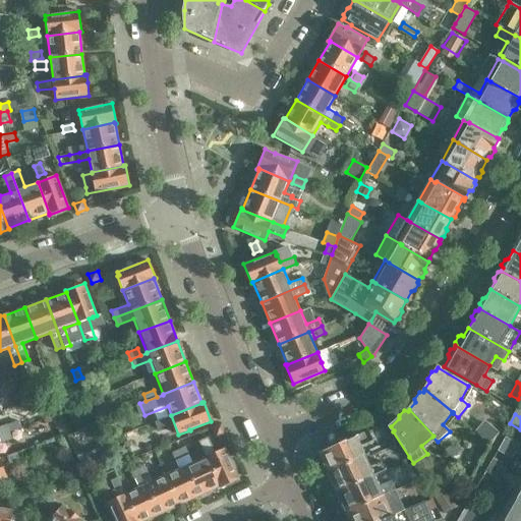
[(163,418),(154,421),(157,428),(166,425),(163,418)]
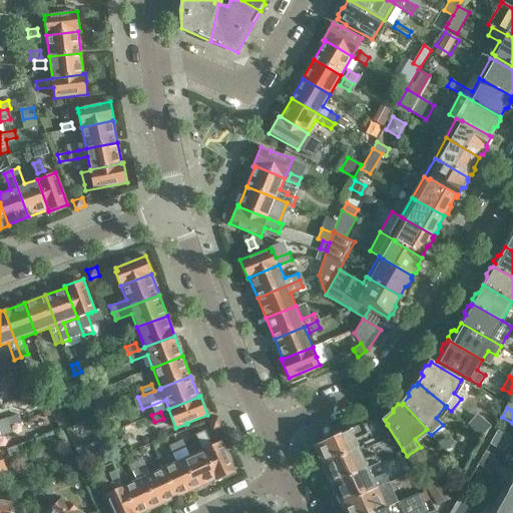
[(0,428),(9,425),(15,423),(13,417),(7,419),(6,417),(0,419),(0,428)]
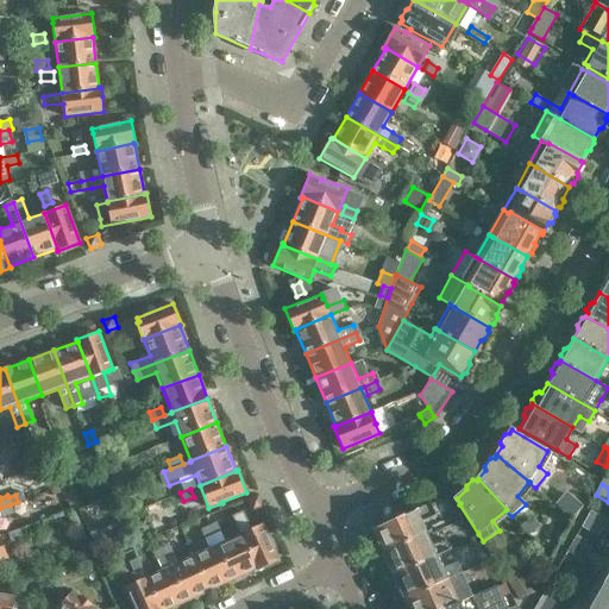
[(258,495),(249,500),(253,510),(264,506),(258,495)]
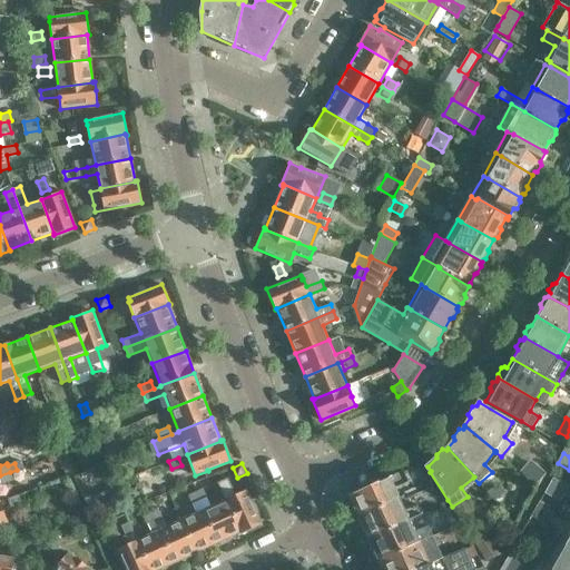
[(539,485),(544,475),(533,465),(526,474),(539,485)]
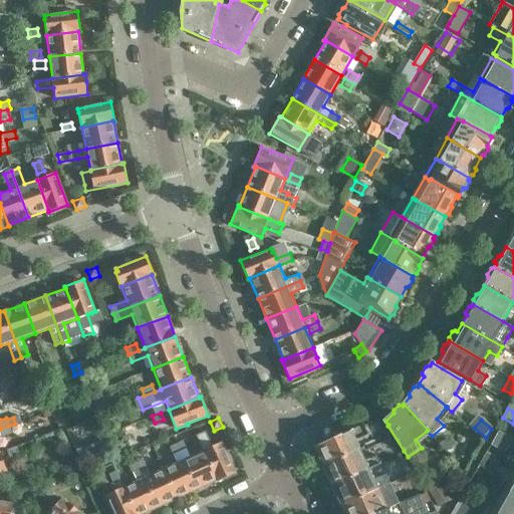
[(88,431),(83,421),(72,426),(77,436),(88,431)]
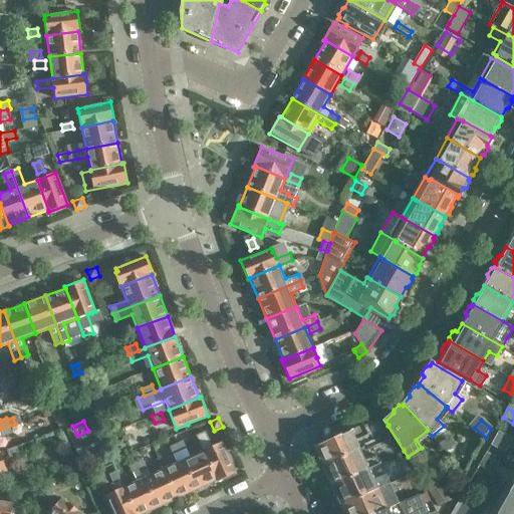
[(0,429),(0,452),(0,451),(0,437),(12,434),(9,426),(0,429)]
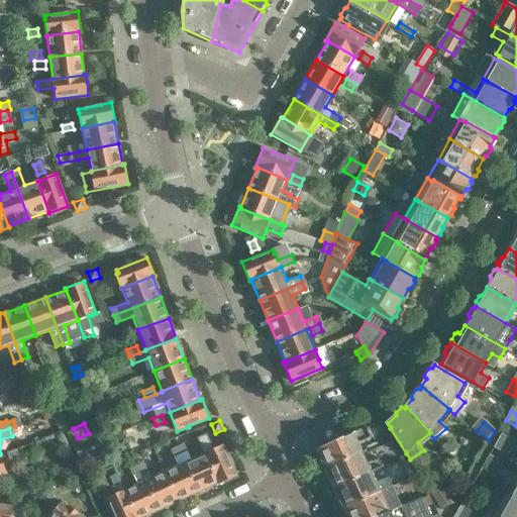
[(358,442),(370,437),(366,428),(318,449),(327,468),(364,451),(358,442)]
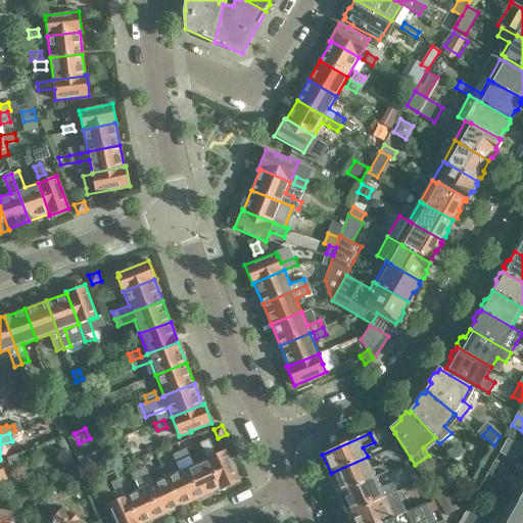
[(382,475),(410,463),(397,443),(368,457),(331,473),(340,493),(377,477),(382,475)]
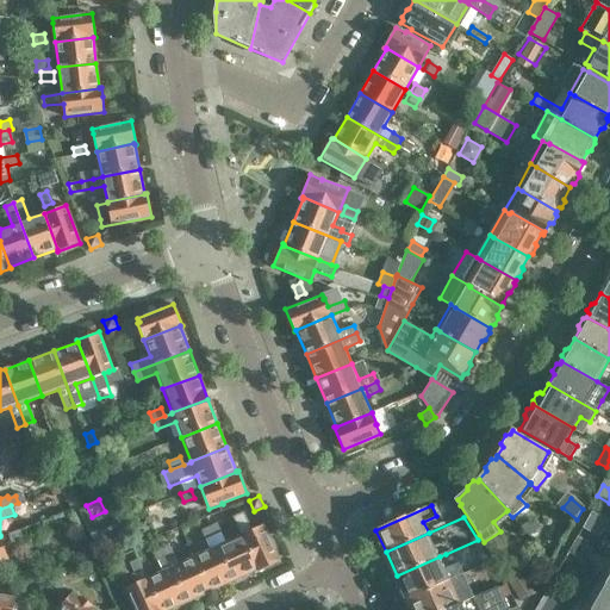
[(535,520),(522,527),(531,536),(541,527),(535,520)]
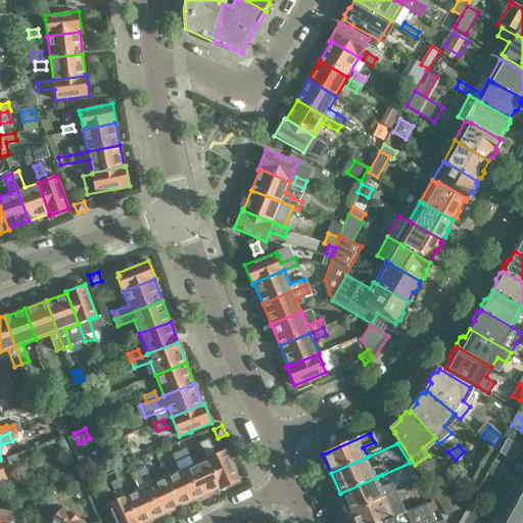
[(187,468),(200,497),(220,488),(221,487),(207,458),(194,465),(186,447),(179,450),(187,468)]
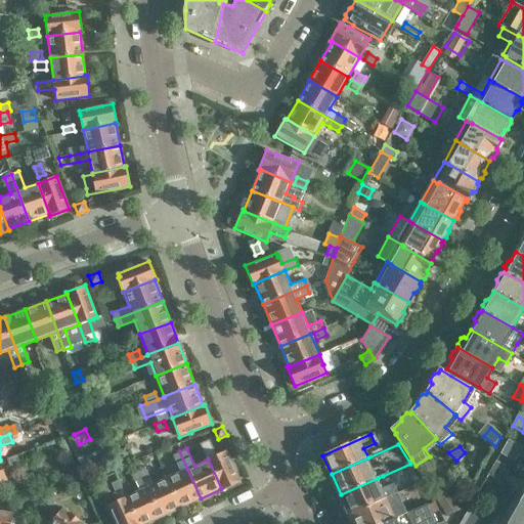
[(225,450),(208,459),(221,488),(220,489),(221,490),(241,482),(225,450)]
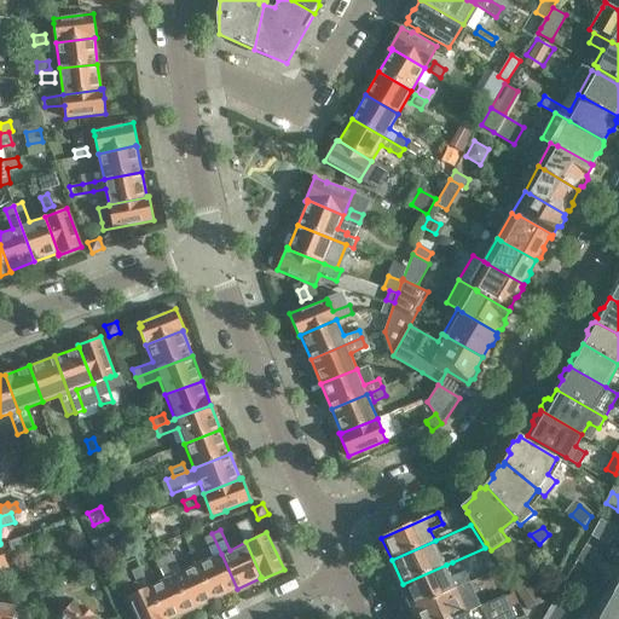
[(213,557),(197,565),(213,600),(237,589),(221,554),(212,533),(204,538),(213,557)]
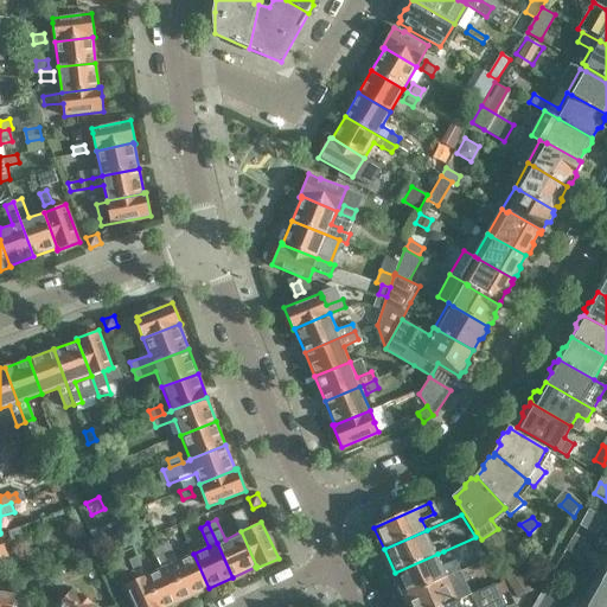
[(23,526),(11,531),(14,541),(25,536),(23,526)]
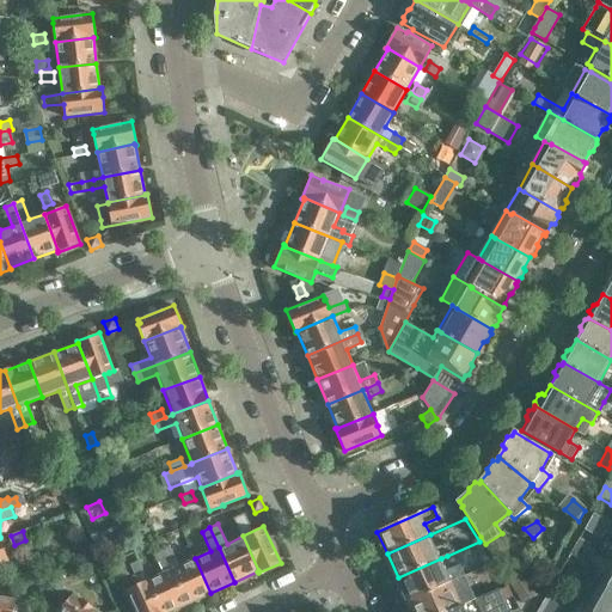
[(580,558),(589,545),(579,538),(570,552),(580,558)]
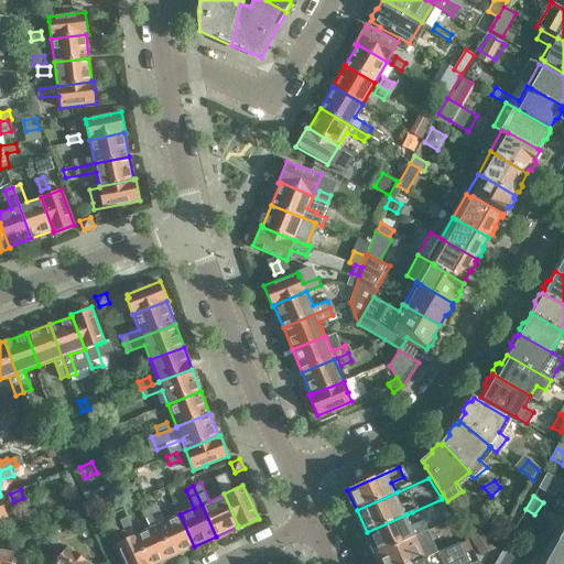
[(427,531),(455,519),(442,499),(412,512),(407,514),(367,532),(377,553),(427,531)]
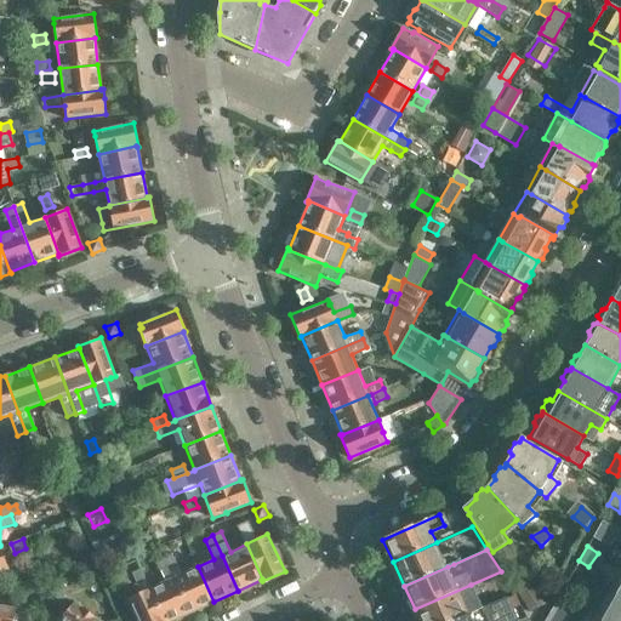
[(172,554),(164,558),(189,613),(214,602),(198,567),(182,573),(172,554)]
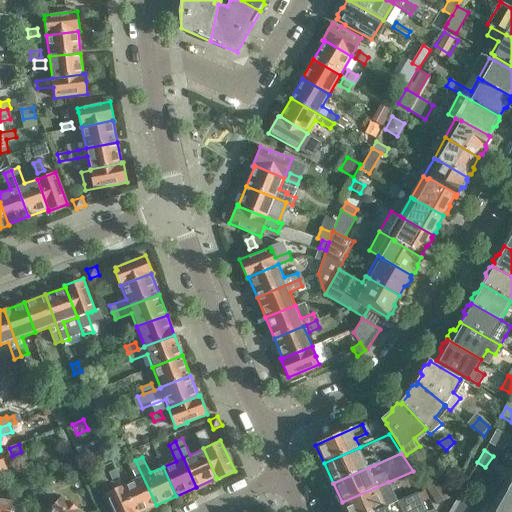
[(114,489),(109,491),(105,493),(114,511),(135,511),(123,485),(112,459),(104,463),(111,477),(109,478),(114,489)]
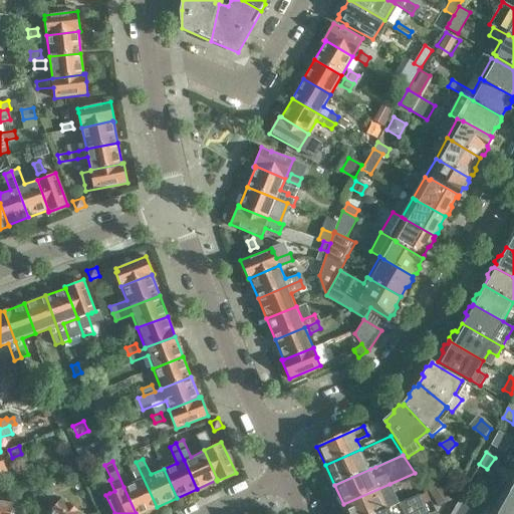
[(138,481),(123,487),(136,513),(141,513),(157,507),(136,462),(129,465),(138,481)]
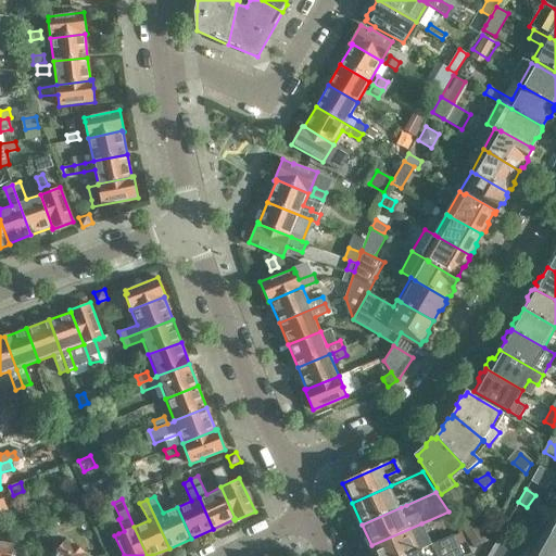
[(406,555),(427,546),(462,532),(449,512),(421,523),(371,545),(376,555),(406,555)]
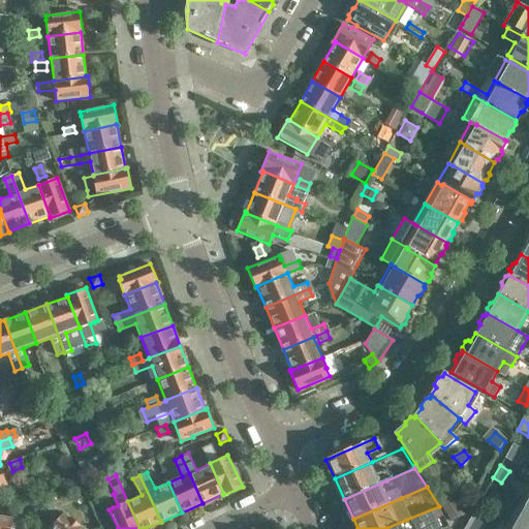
[(439,499),(453,521),(464,514),(449,492),(439,499)]
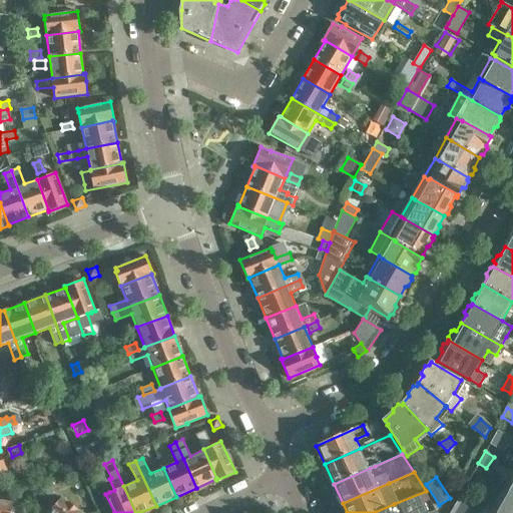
[(468,483),(462,493),(470,497),(475,487),(468,483)]
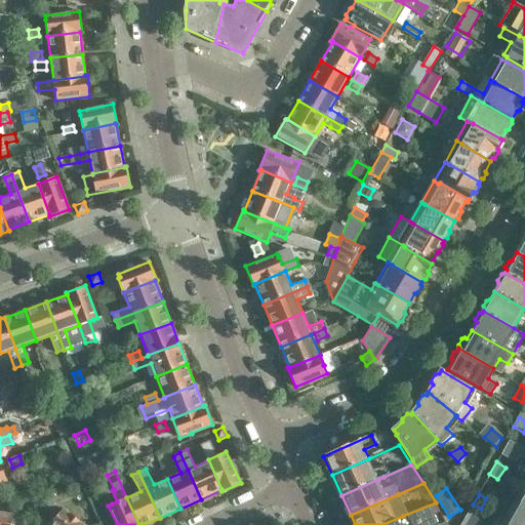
[(54,510),(58,502),(49,496),(44,503),(54,510)]
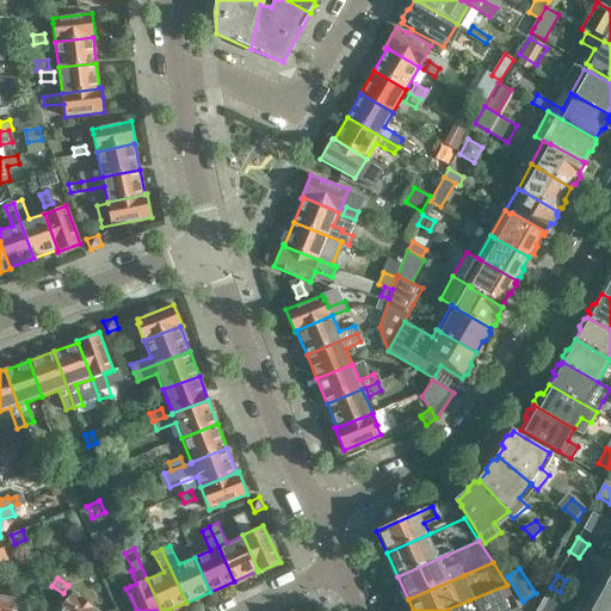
[(507,610),(503,599),(511,594),(507,585),(469,600),(446,610),(507,610)]
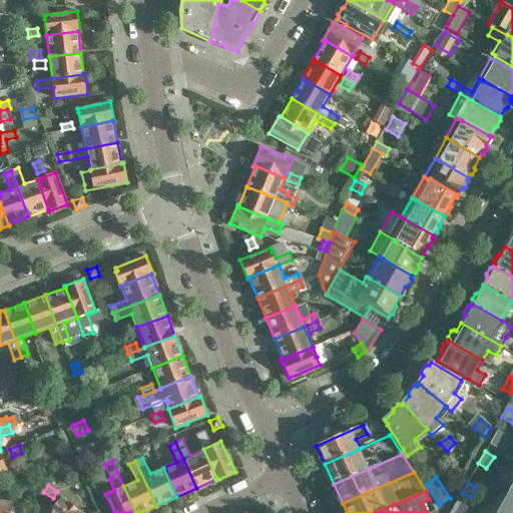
[(512,512),(512,493),(509,491),(497,511),(496,512),(512,512)]
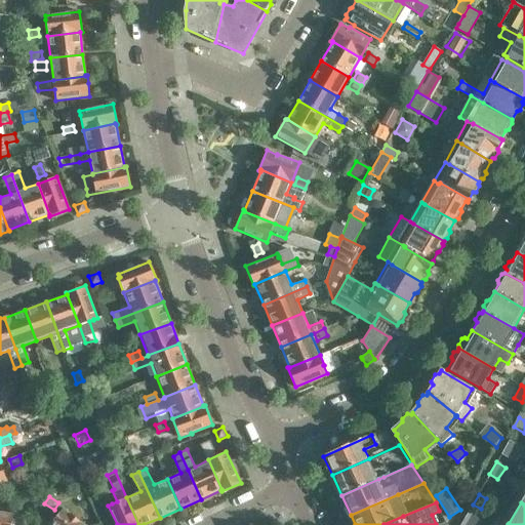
[(85,524),(65,508),(50,524),(85,524)]
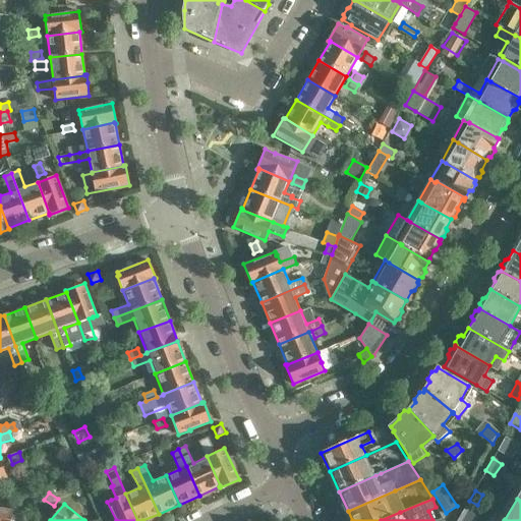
[(474,520),(480,512),(467,505),(461,516),(457,520),(474,520)]
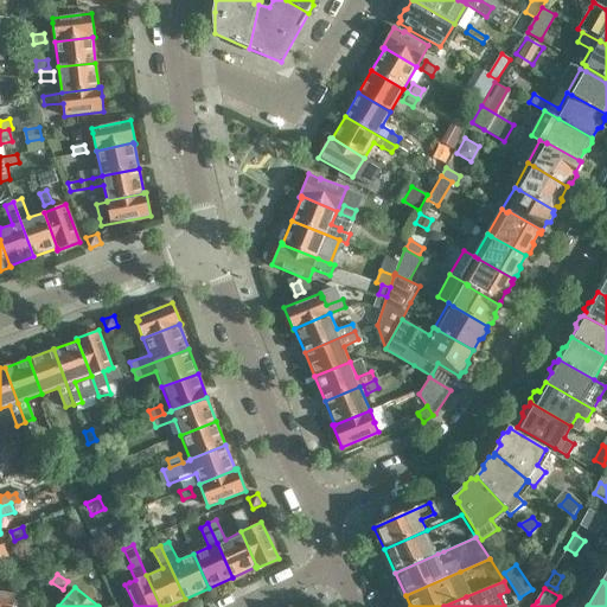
[(0,606),(12,606),(16,595),(0,592),(0,606)]
